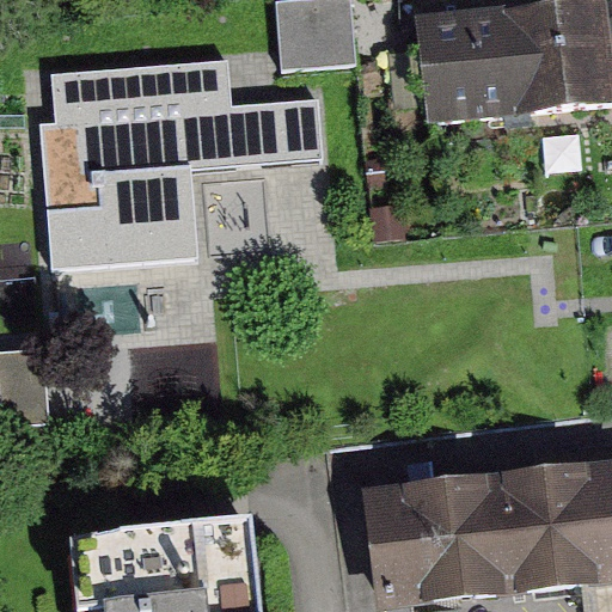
[(361,78),(357,5),(283,8),(287,81),(361,78)]
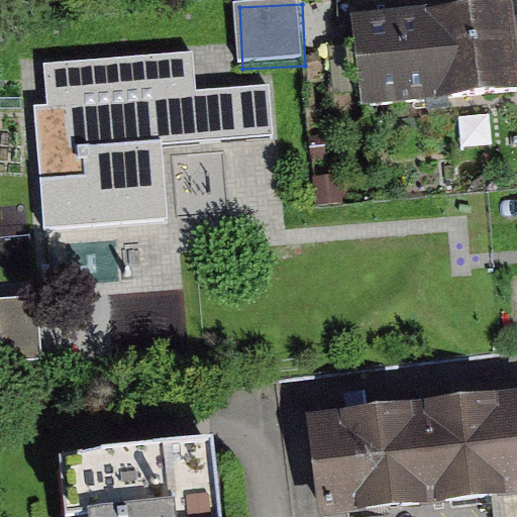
[(516,5),(360,16),(367,106),(516,96),(516,5)]
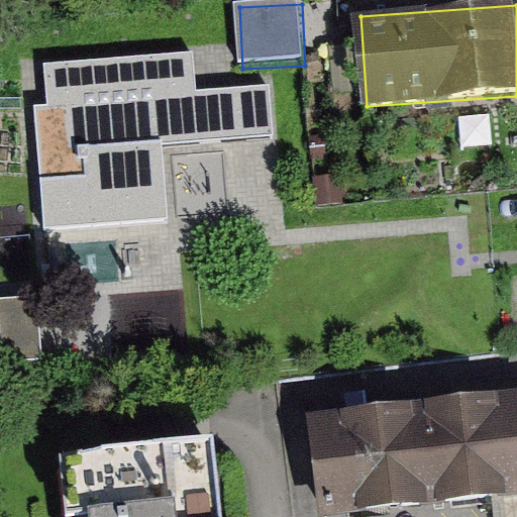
[(45,101),(32,102),(41,228),(167,219),(162,142),(272,134),(268,83),(195,88),(192,50),(42,61),(45,101)]
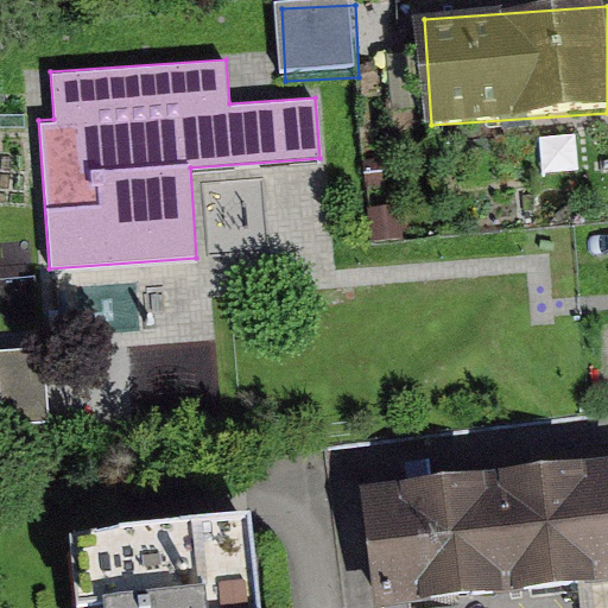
[(607,480),(372,501),(381,607),(479,607),(607,596),(607,480)]
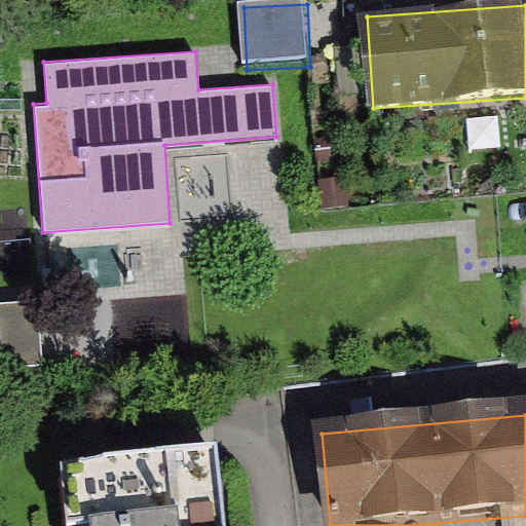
[(100,525),(237,525),(232,470),(96,484),(100,525)]
